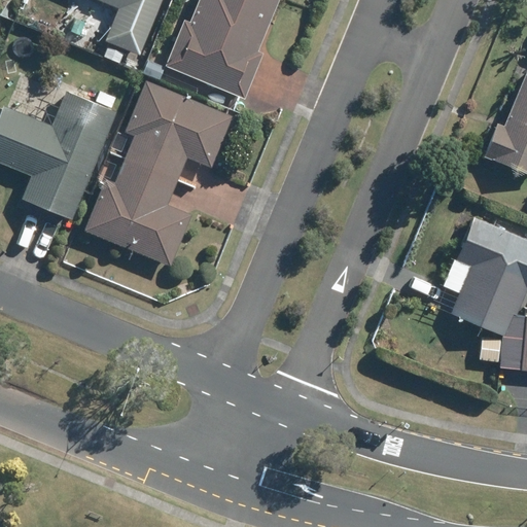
[(98,0),(116,7),(103,40),(139,55),(161,0),(98,0)]
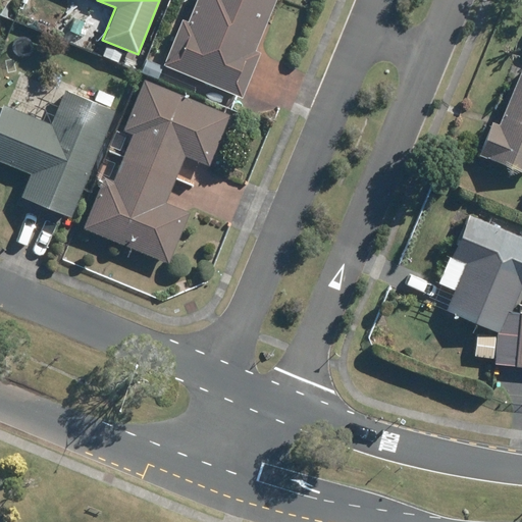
[(250,49),(270,0),(193,0),(185,22),(177,19),(158,63),(237,97),(257,52),(250,49)]
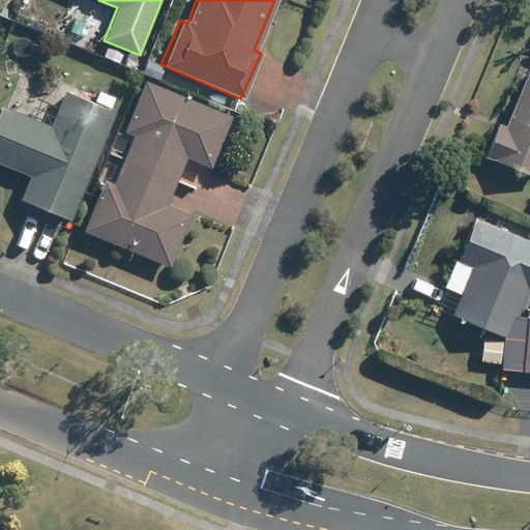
[(149,61),(143,72),(158,81),(165,68),(149,61)]
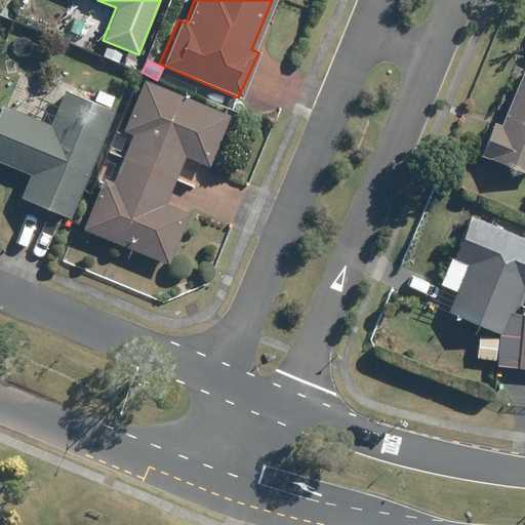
[(495,124),(483,155),(524,172),(524,71),(501,126),(495,124)]
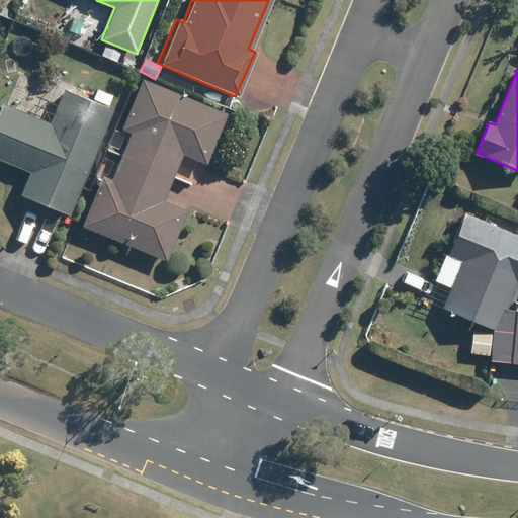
[(144,81),(122,131),(132,134),(121,156),(173,177),(183,155),(206,165),(227,116),(144,81)]
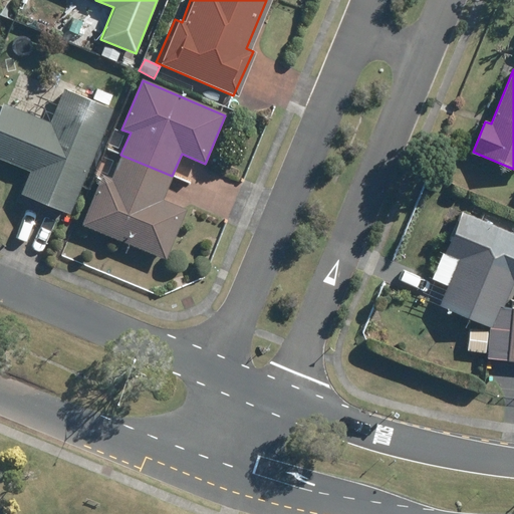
[(3,103),(0,108),(0,158),(31,172),(22,194),(69,213),(112,109),(61,88),(48,121),(3,103)]
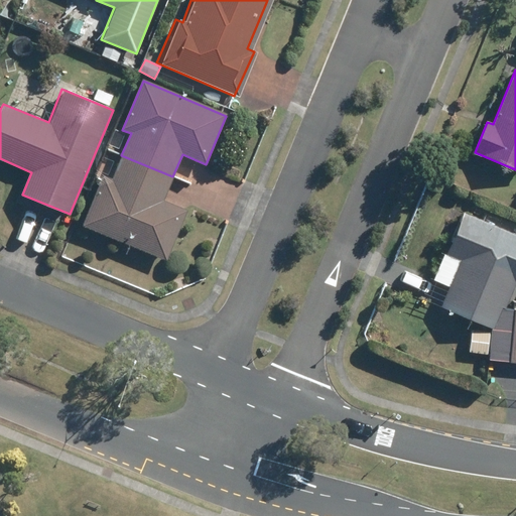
[(113,96),(97,89),(93,99),(108,106),(113,96)]
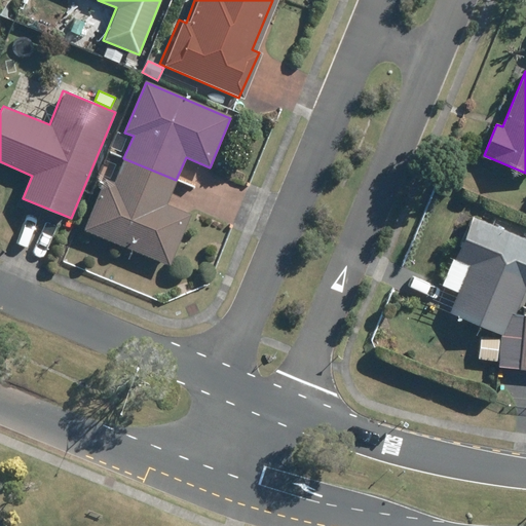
[(107,181),(86,230),(171,266),(191,216),(165,204),(176,180),(123,158),(113,183),(107,181)]
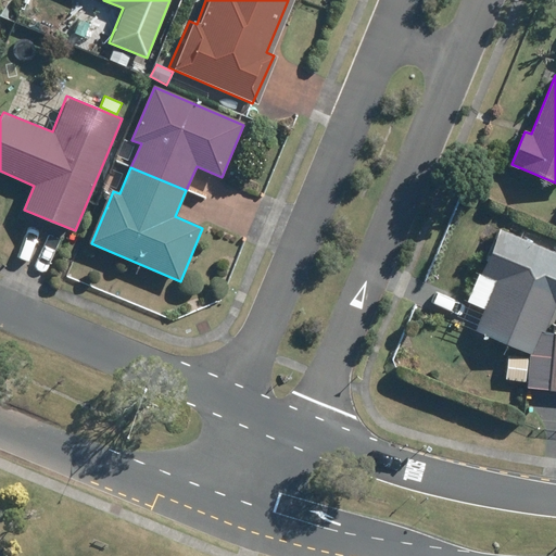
[(495,278),(474,330),(528,353),(548,304),(553,305),(555,297),(555,254),(495,230),(478,272),(495,278)]
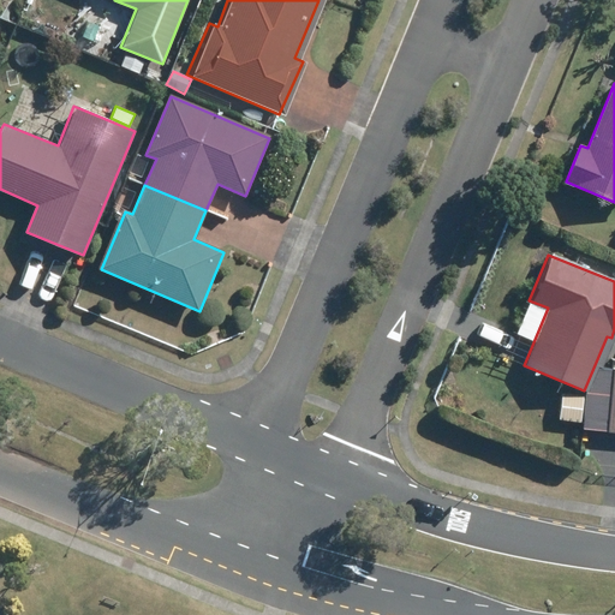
[(614,364),(611,364),(610,370),(598,369),(583,399),(566,398),(563,421),(581,422),(580,427),(614,429),(614,364)]
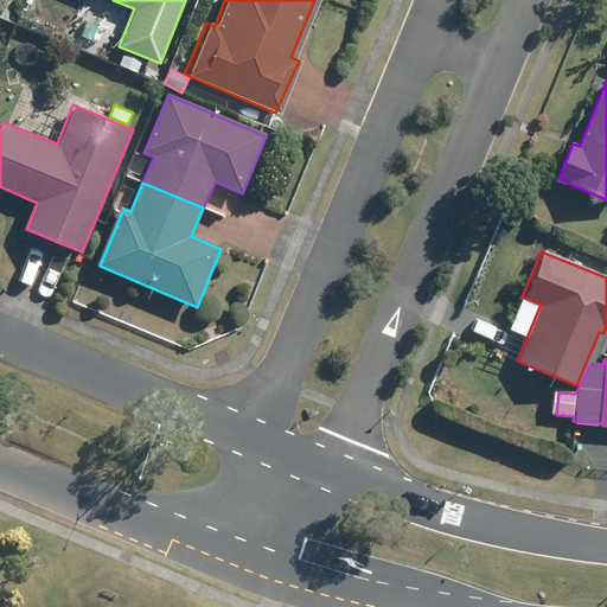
All buildings are outlined.
